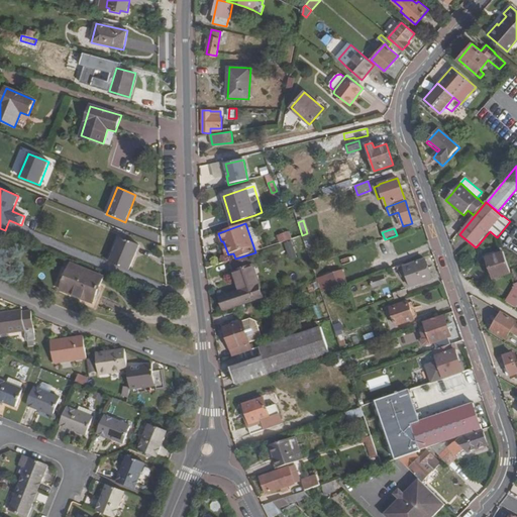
[(278,235),(281,243),(292,239),(289,231),(278,235)]
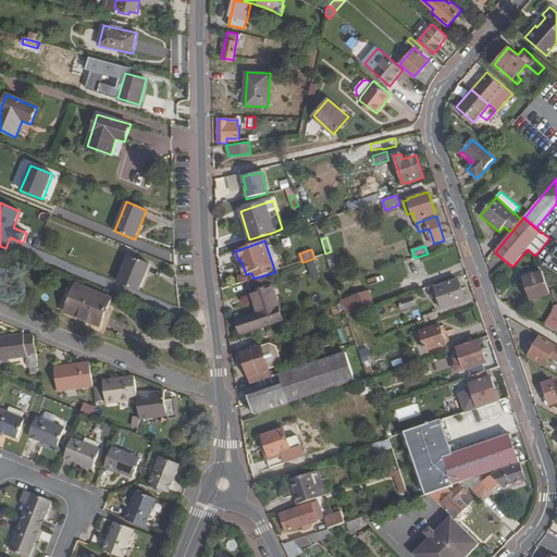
[(139,291),(150,264),(130,256),(119,282),(139,291)]
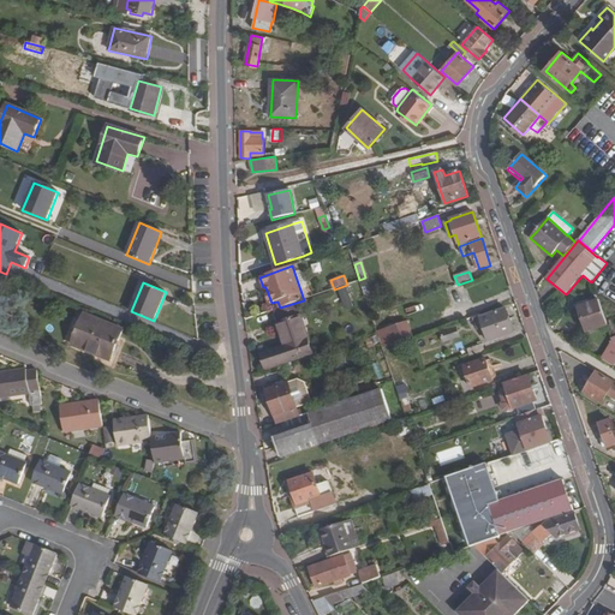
[(346,287),(339,291),(345,309),(352,306),(346,287)]
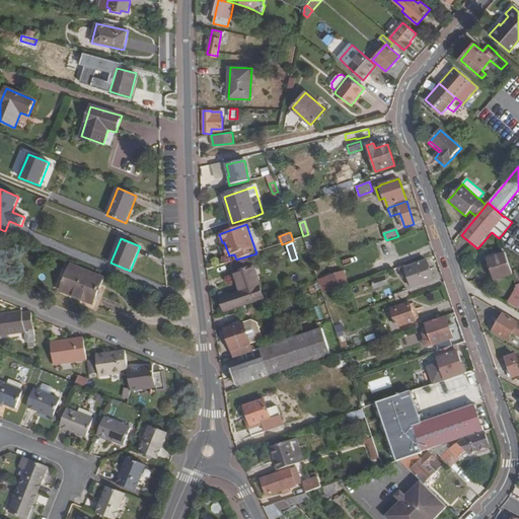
[(495,280),(513,275),(505,253),(498,255),(489,260),(495,280)]
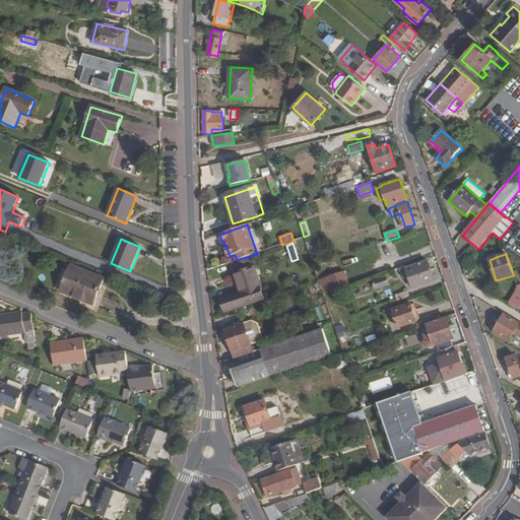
[(242,294),(220,301),(224,312),(264,299),(250,256),(237,260),(233,262),(242,294)]
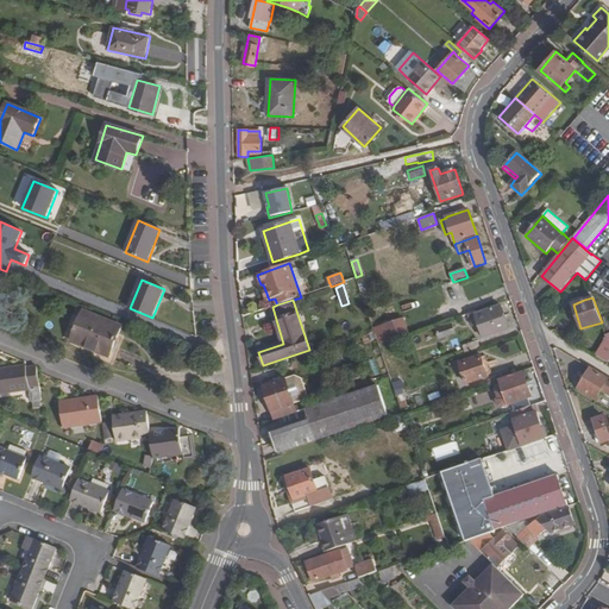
[(484,339),(509,331),(501,306),(476,314),(484,339)]
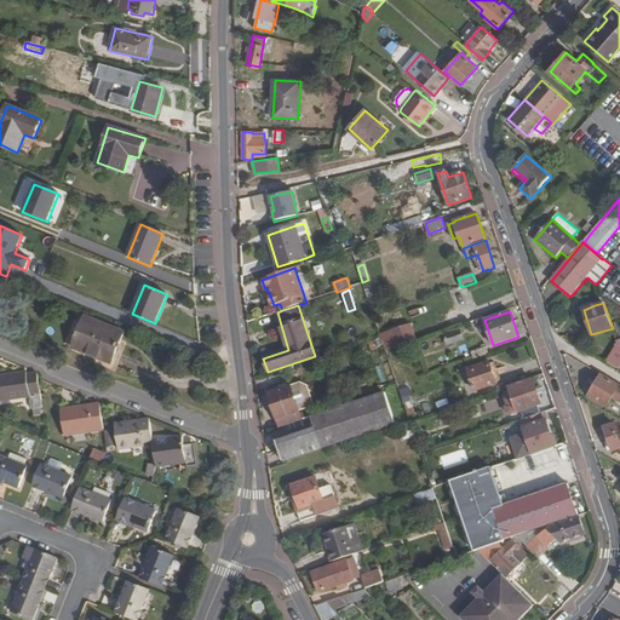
[(112,365),(125,333),(85,317),(73,349),(112,365)]
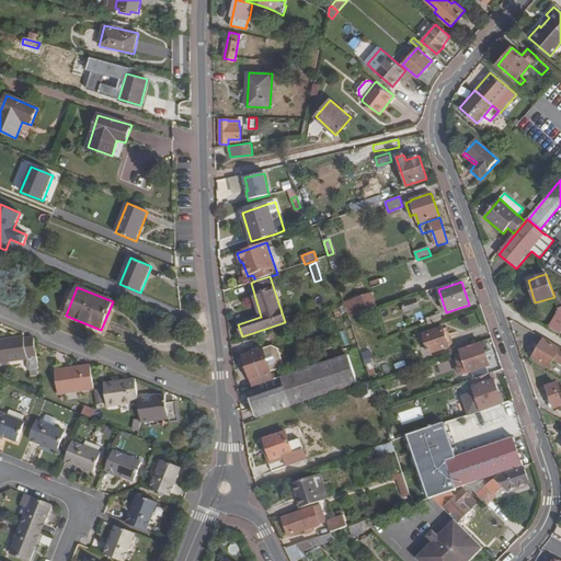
[(371,294),(344,302),(350,318),(377,309),(371,294)]
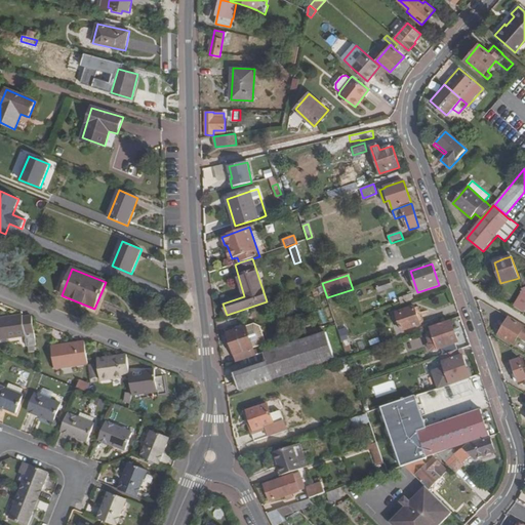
[(375,284),(378,292),(393,288),(391,280),(375,284)]
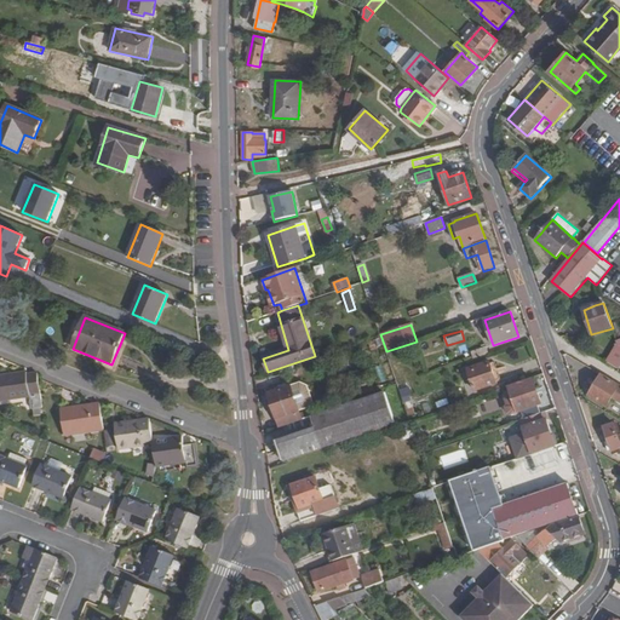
[(608,361),(619,368),(619,367),(619,339),(616,340),(618,344),(608,361)]
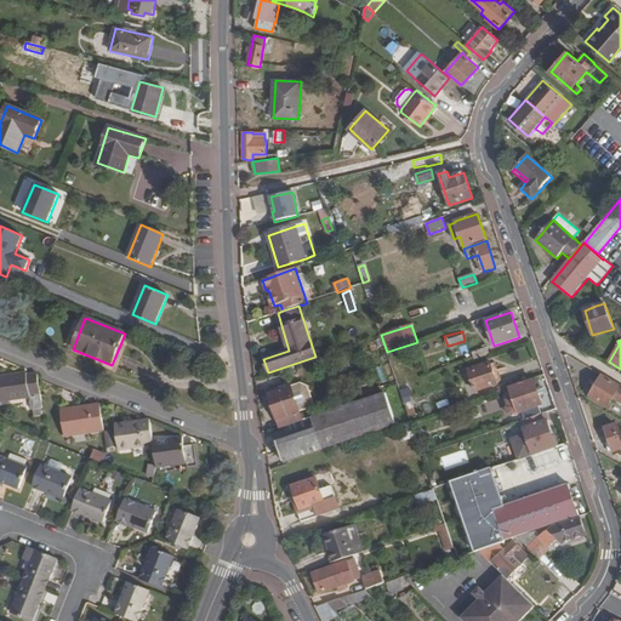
[(472,353),(476,360),(490,355),(488,347),(472,353)]
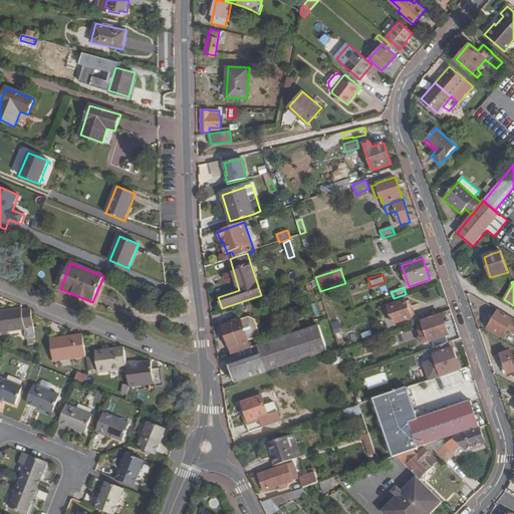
[(388,306),(394,324),(413,318),(406,299),(388,306)]
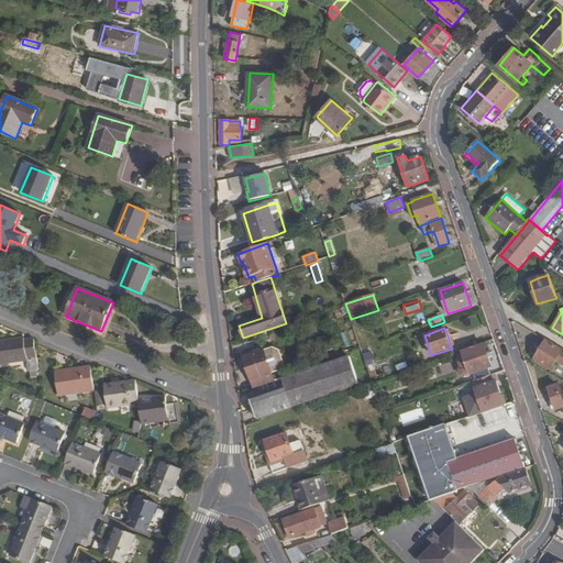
[(39,371),(35,346),(35,339),(24,341),(24,339),(0,341),(0,363),(28,361),(29,372),(39,371)]
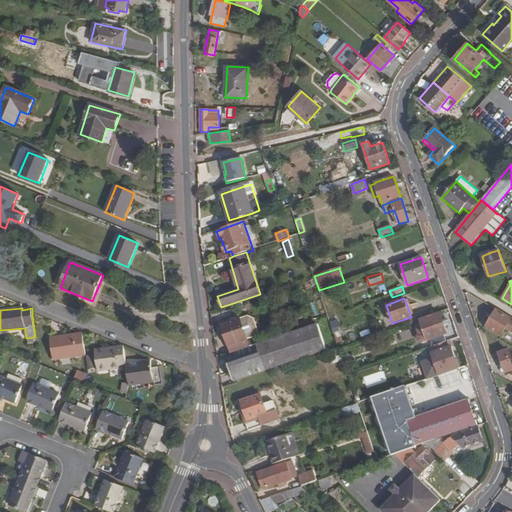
[(508,324),(510,325),(511,322),(511,319),(497,310),(486,327),(501,336),(506,328),(508,324)]
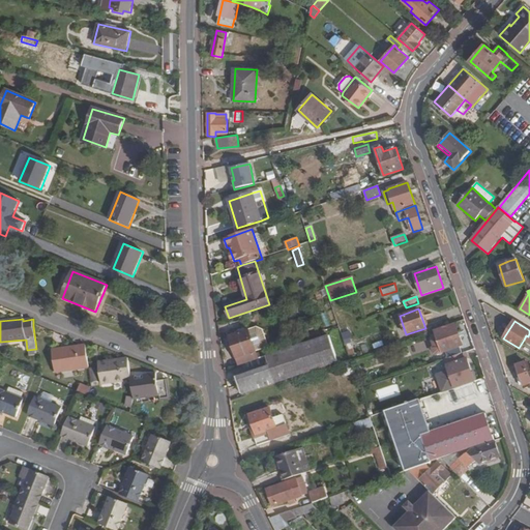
[(437,355),(443,353),(447,351),(449,358),(463,353),(461,346),(463,346),(455,324),(435,331),(438,340),(435,341),(432,342),(434,347),(433,349),(434,354),(436,354),(437,355)]
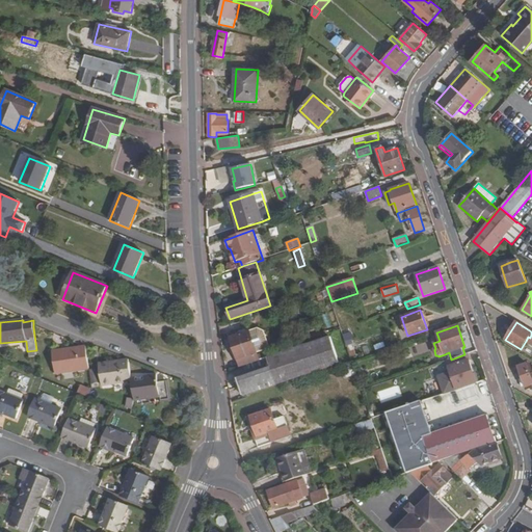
[(231,338),(240,367),(247,364),(254,362),(259,361),(258,357),(257,353),(265,350),(267,345),(263,333),(258,329),(231,338)]
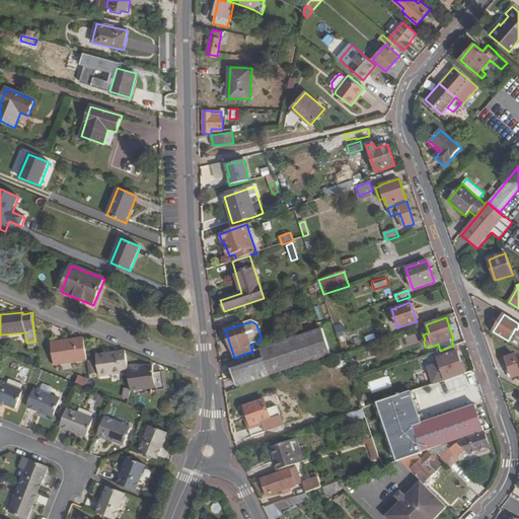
[(252,352),(247,353),(250,363),(244,365),(231,369),(236,386),(330,356),(321,329),(262,349),(252,352)]
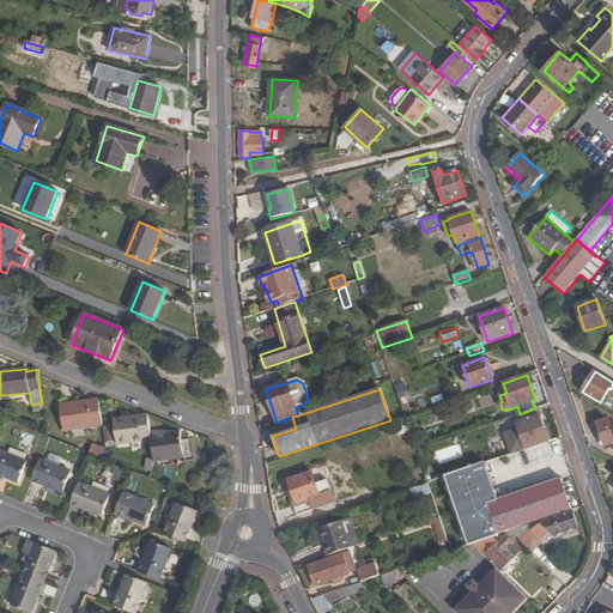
[(405,392),(398,394),(404,411),(411,408),(405,392)]
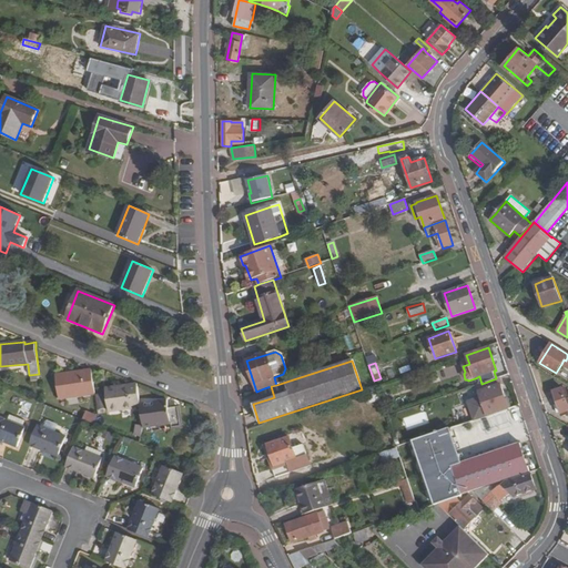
[(95,394),(93,372),(92,371),(56,375),(59,398),(95,394)]
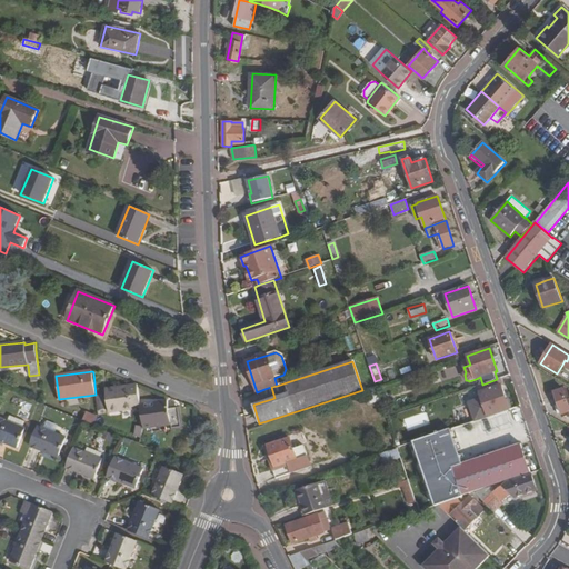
[(482,385),(476,387),(478,393),(480,393),(482,398),(469,402),(475,421),(510,410),(502,386),(503,386),(500,378),(497,379),(482,385)]
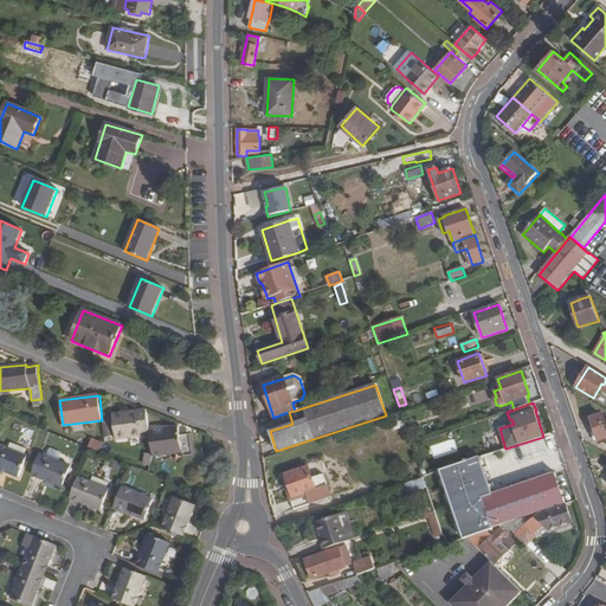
[(141,434),(150,433),(148,411),(114,414),(116,440),(141,438),(141,434)]
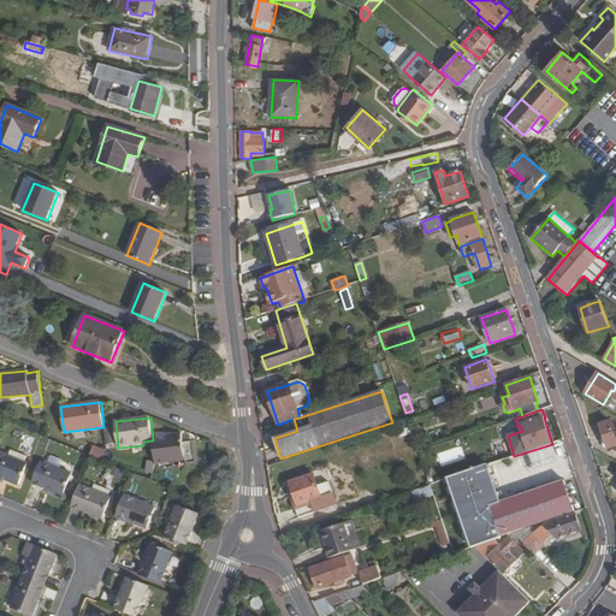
[(297,431),(294,419),(286,421),(290,433),(297,431)]
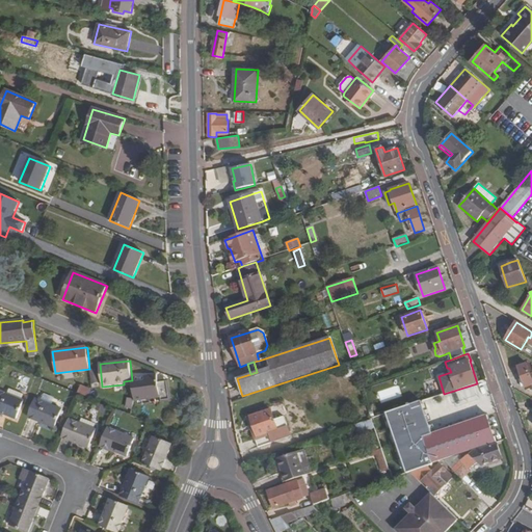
[(531,374),(531,375),(527,364),(519,367),(523,378),(519,379),(522,387),(525,386),(526,390),(531,388),(531,374)]
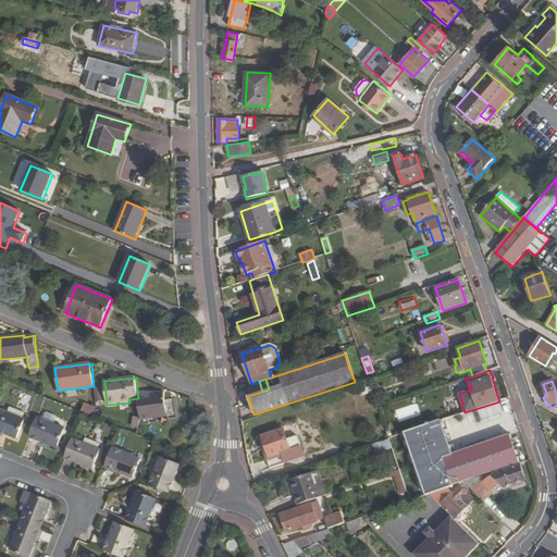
[(169,423),(180,422),(177,407),(166,407),(166,401),(165,395),(138,398),(141,420),(168,418),(169,423)]
